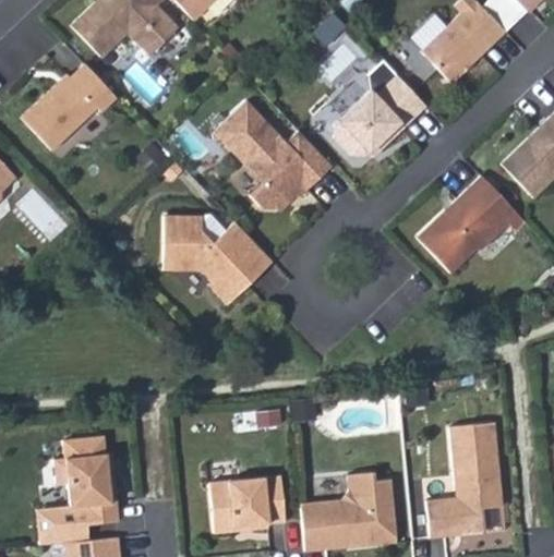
[(160,0),(107,0),(103,4),(97,0),(72,24),(103,57),(129,33),(149,56),(179,27),(157,4),(160,0)]
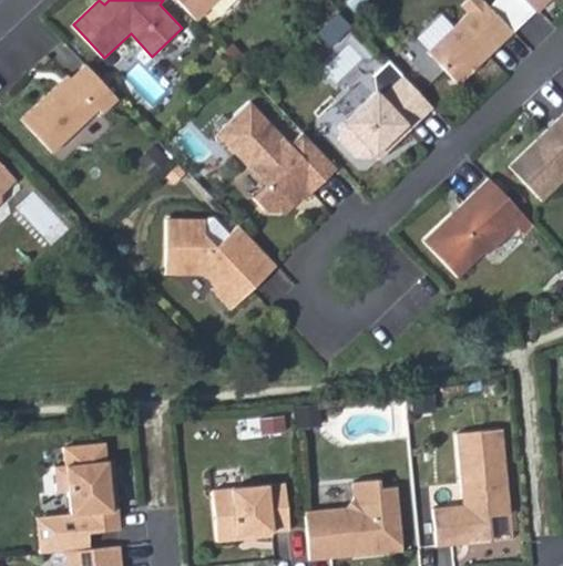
[(177,0),(197,20),(217,0),(177,0)]
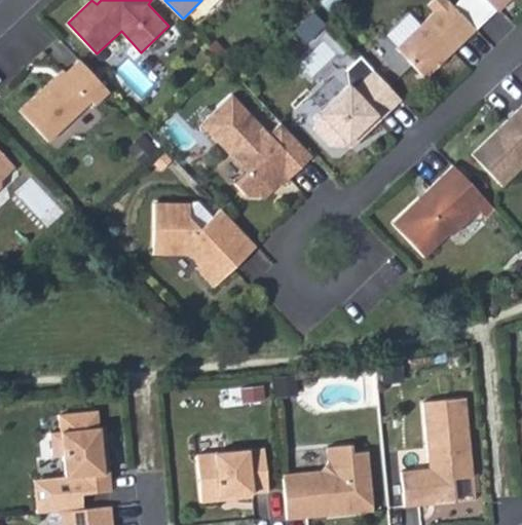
[(394,47),(422,78),(474,30),(451,6),(445,0),(432,0),(431,2),(436,8),(394,47)]
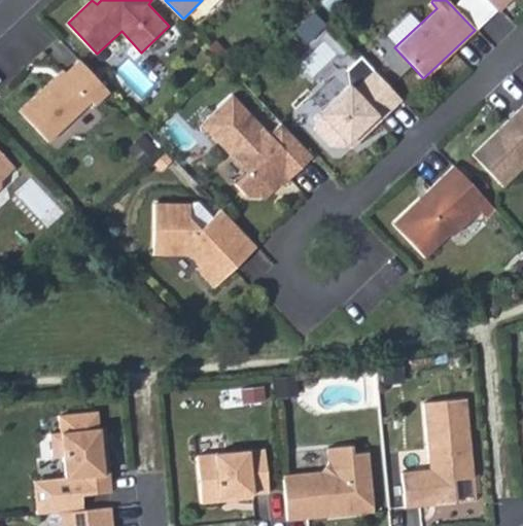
[(458,0),(452,6),(475,30),(507,0),(458,0)]
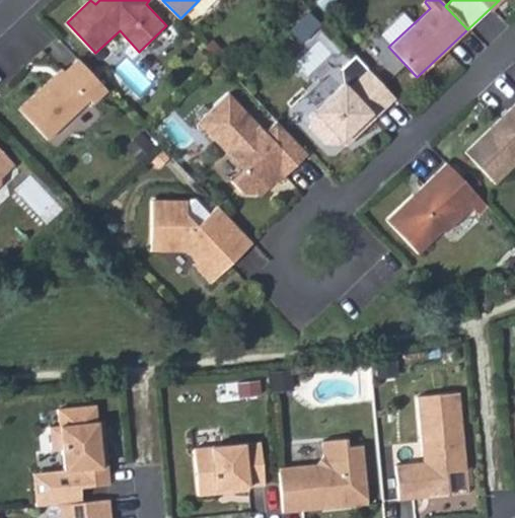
[(109,90),(80,58),(67,71),(64,68),(21,107),(50,139),(91,99),(95,103),(109,90)]
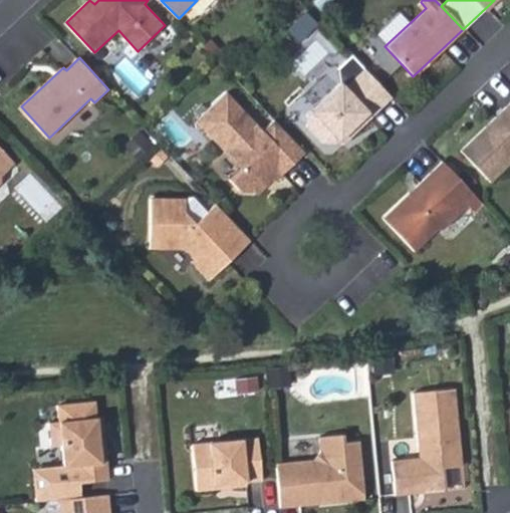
[(391,98),(363,69),(343,88),(338,83),(305,114),(305,126),(321,144),(333,145),(339,139),(347,139),(391,98)]
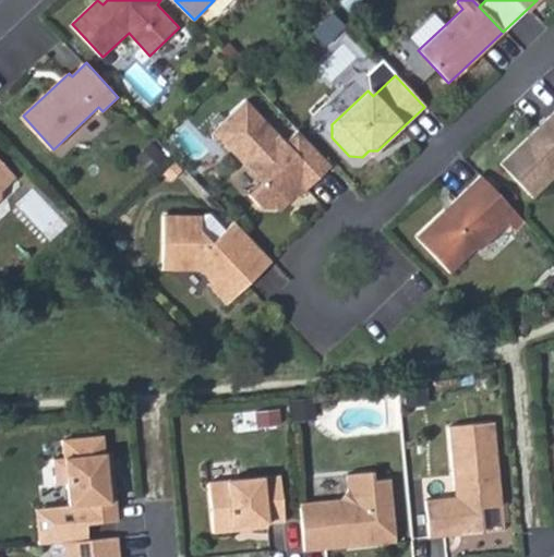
[(247,99),(214,131),(261,181),(249,193),(261,206),(276,206),(293,191),(299,196),(332,165),(298,129),(285,141),(247,99)]
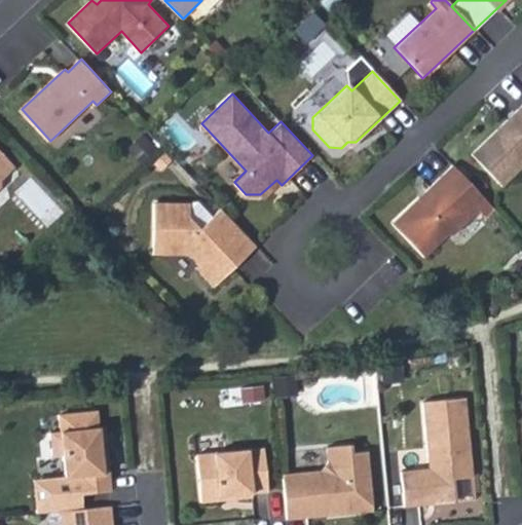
[(471,153),(500,185),(521,164),(521,105),(516,111),(518,114),(514,118),(508,118),(471,153)]
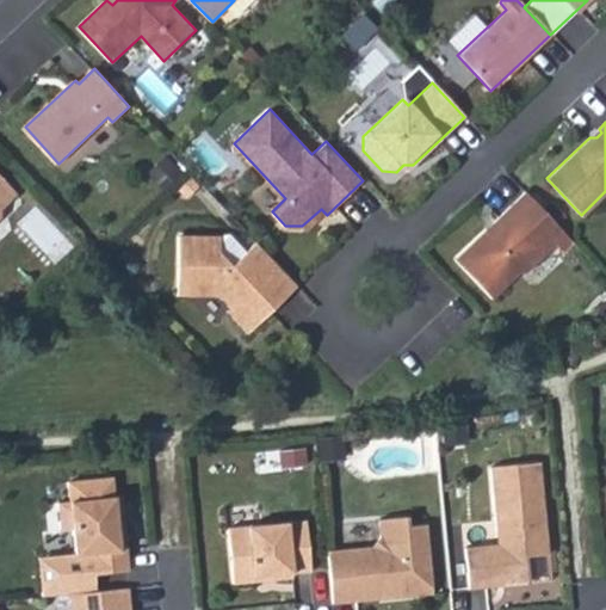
[(0,220),(4,216),(4,209),(20,193),(0,172),(0,220)]
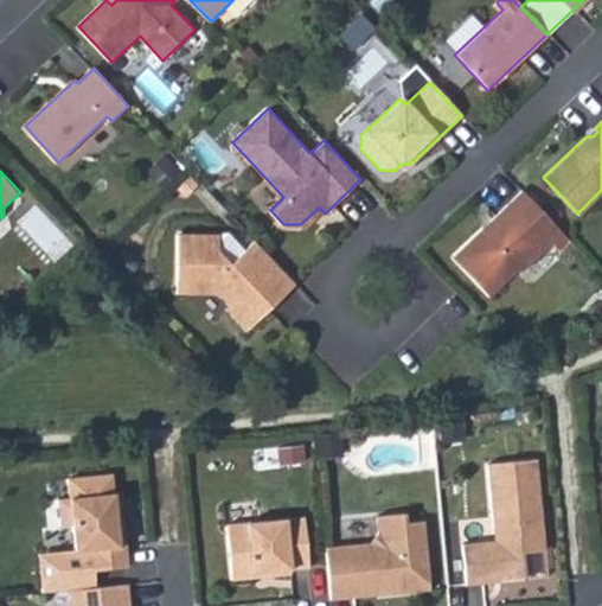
[(562,234),(522,190),(491,219),(493,222),(486,229),(482,227),(450,257),(487,295),(514,270),(522,270),(562,234)]
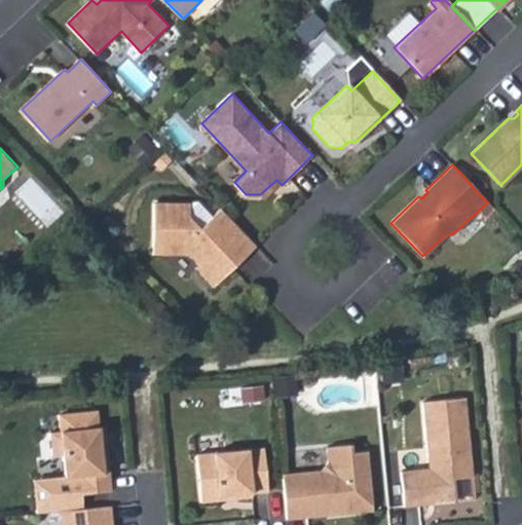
[(257,248),(221,210),(199,230),(187,218),(187,203),(151,203),(151,255),(187,255),(197,265),(194,268),(213,288),(257,248)]
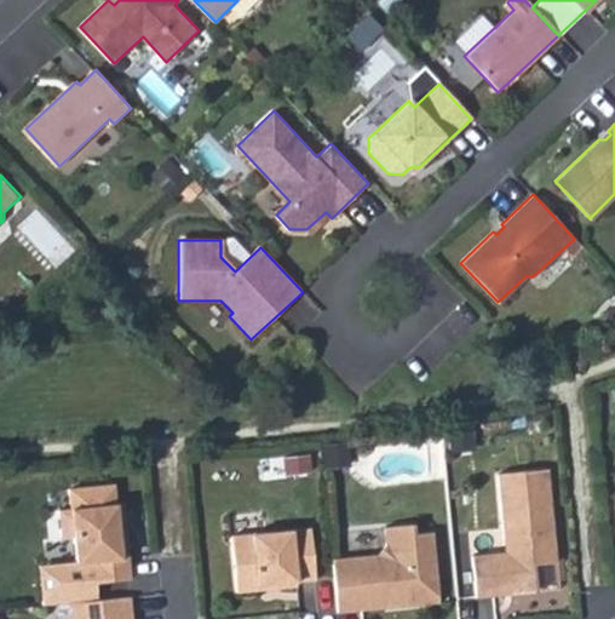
[(317,452),(294,454),(295,470),(319,469),(317,452)]
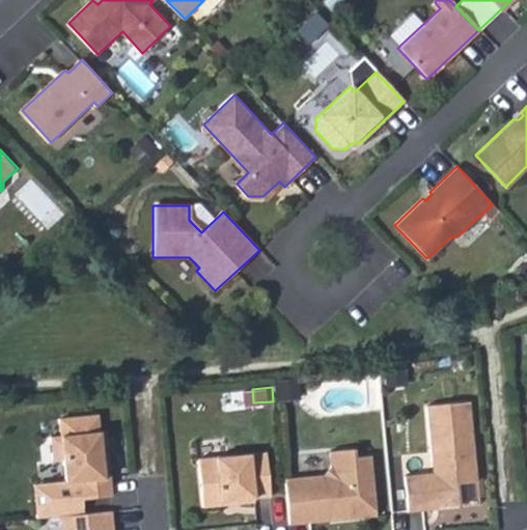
[(433,470),(404,473),(408,508),(427,506),(427,501),(440,501),(445,504),(460,503),(458,480),(476,478),(469,398),(426,402),(433,470)]
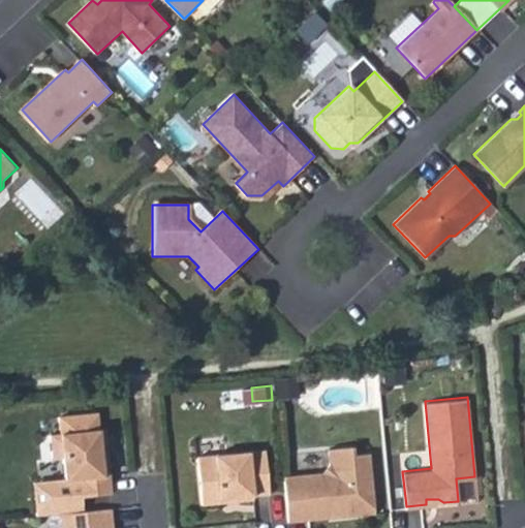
[(102,415),(64,420),(65,436),(55,437),(57,462),(66,462),(68,479),(37,483),(39,517),(64,515),(86,513),(86,499),(116,496),(115,476),(107,477),(102,415)]
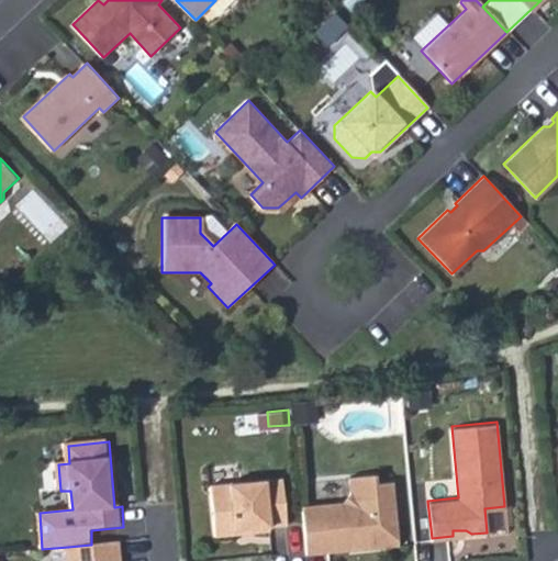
[(238,463),(210,468),(211,481),(241,475),(238,463)]
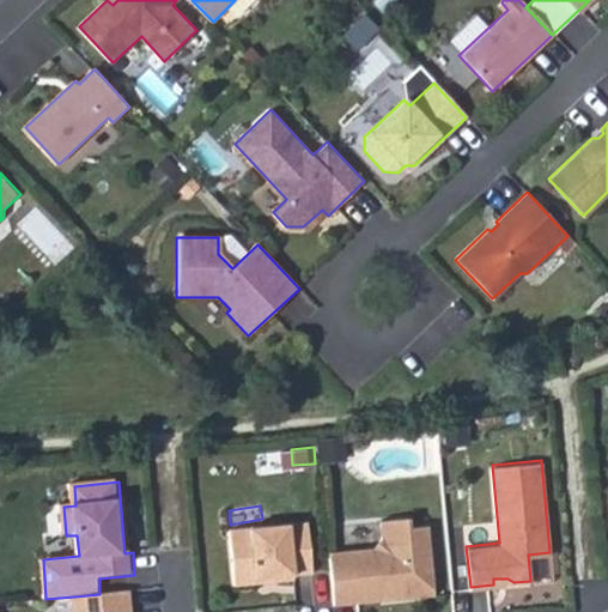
[(357,604),(357,597),(377,597),(384,601),(436,597),(430,527),(412,528),(412,519),(383,521),(384,538),(376,549),(332,552),(336,605),(357,604)]
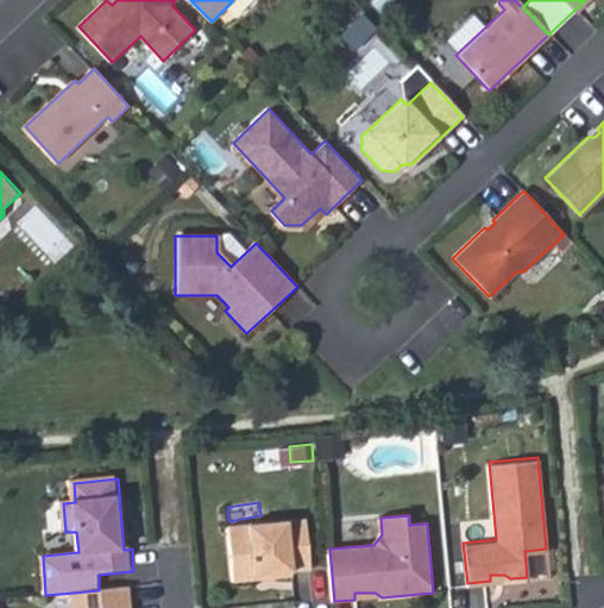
[(313,569),(308,519),(230,526),(236,581),(257,578),(257,574),(313,569)]
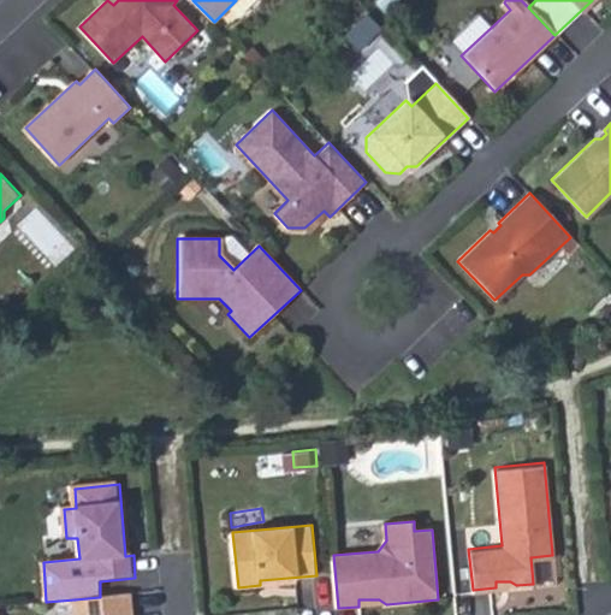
[(552,555),(531,557),(533,584),(555,581),(552,555)]
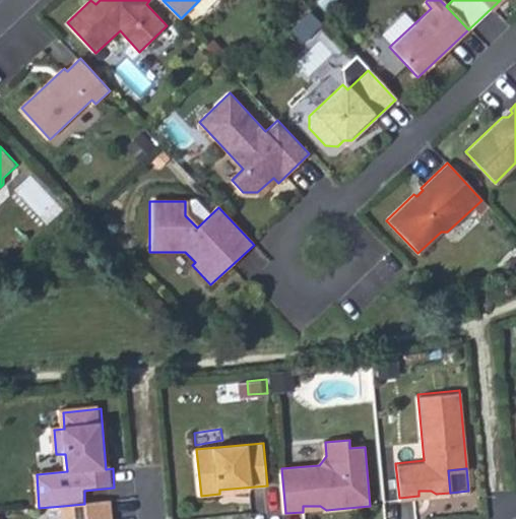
[(84,504),(63,506),(64,518),(116,518),(114,501),(84,504)]
